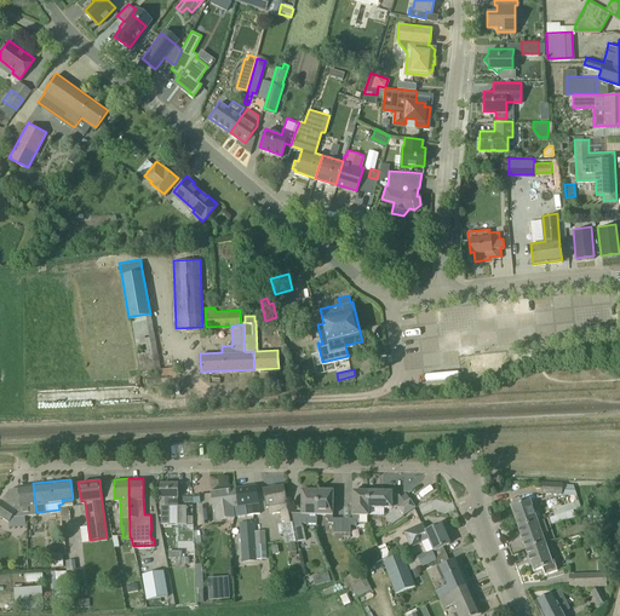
[(543,481),(543,490),(563,491),(563,482),(543,481)]
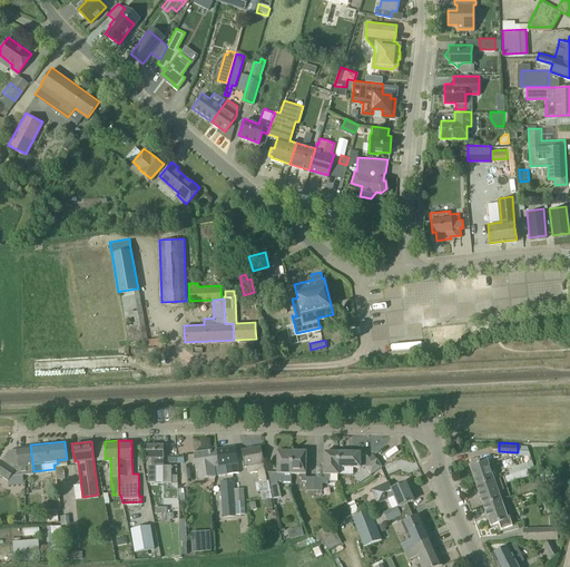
[(164,443),(147,443),(147,455),(147,456),(148,456),(148,476),(148,480),(156,480),(156,463),(164,463),(164,456),(164,455),(164,443)]
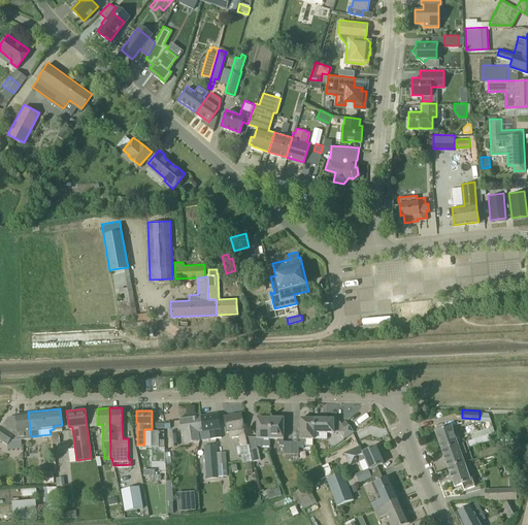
[(30,429),(28,412),(15,414),(15,415),(7,416),(1,426),(0,425),(0,437),(8,444),(11,438),(15,438),(31,436),(30,429)]
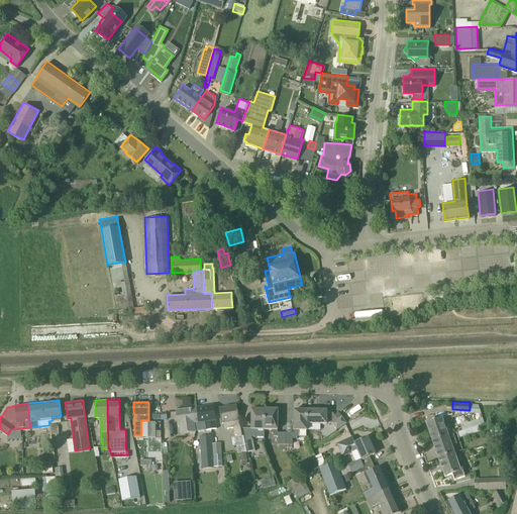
[(195,406),(197,421),(204,420),(205,428),(216,426),(213,403),(195,406)]
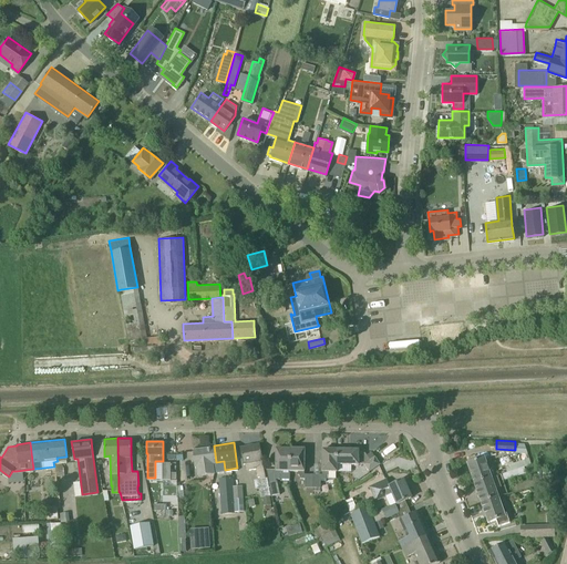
[(263,459),(259,442),(240,445),(243,457),(244,462),(248,461),(249,468),(256,467),(257,473),(258,475),(260,475),(260,478),(254,478),(256,488),(259,486),(261,495),(270,494),(267,475),(266,477),(261,459),(263,459)]
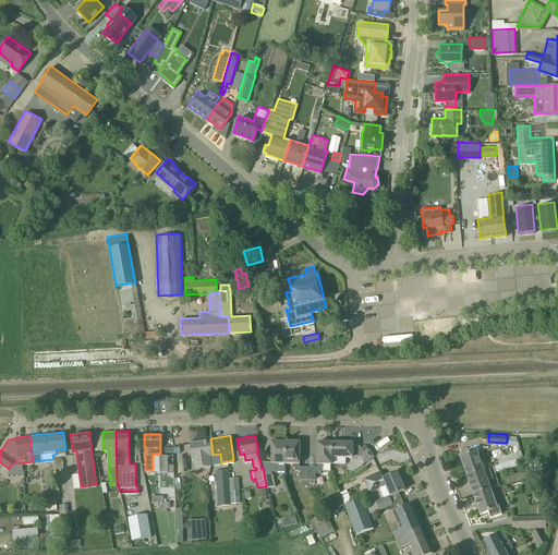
[(209,455),(213,455),(210,438),(190,441),(192,457),(194,457),(195,467),(211,465),(209,455)]
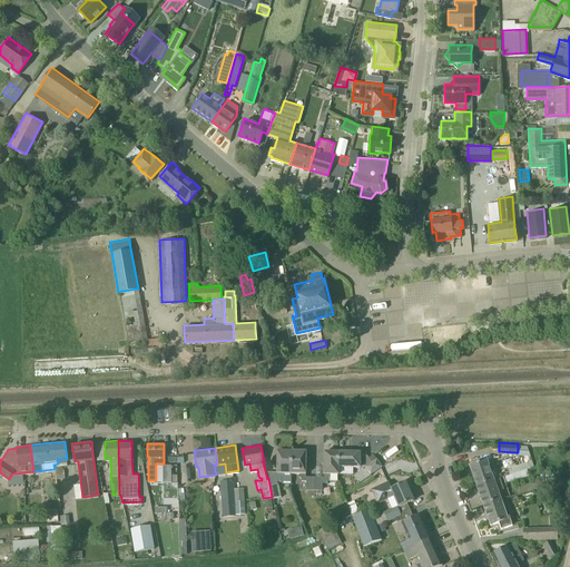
[(292,471),(292,449),(277,449),(276,480),(281,480),(283,481),(292,481),(292,471)]
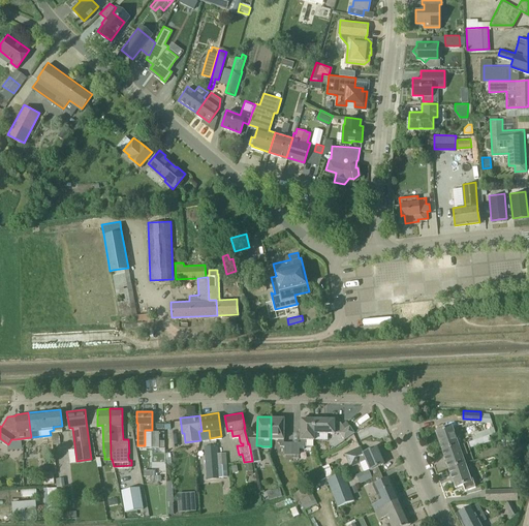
[(284,440),(284,418),(271,416),(271,437),(278,437),(278,441),(280,441),(279,444),(284,444),(284,453),(286,453),(285,458),(292,458),(292,455),(292,440),(284,440)]
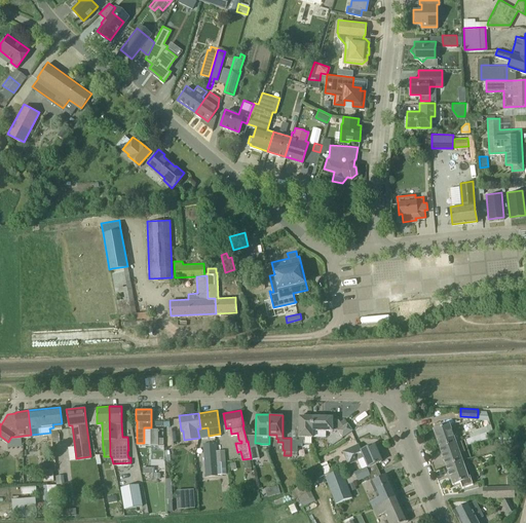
[(312,436),(312,430),(312,415),(299,415),(299,438),(291,438),(291,452),(297,452),(297,450),(297,442),(302,442),(303,442),(312,442),(312,436)]
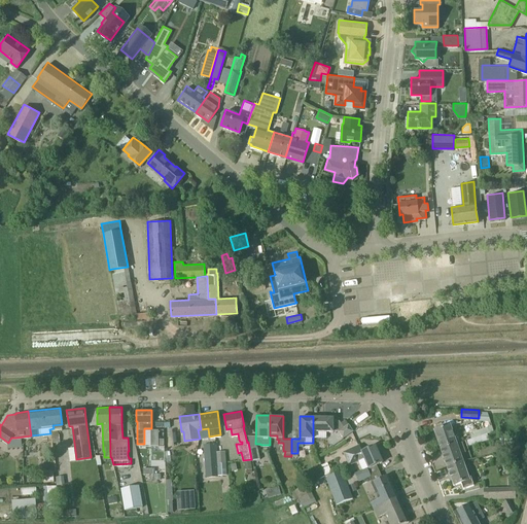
[(313,416),(313,430),(313,437),(326,438),(326,430),(332,430),(332,429),(338,429),(343,437),(353,429),(348,422),(344,425),(340,419),(334,419),(334,416),(313,416)]
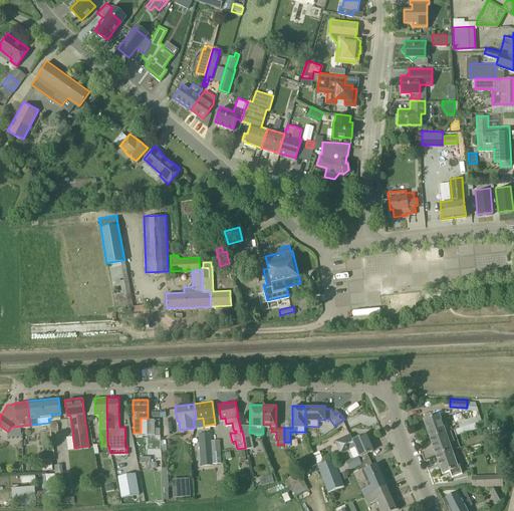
[(430,436),(446,431),(439,413),(424,418),(430,436)]
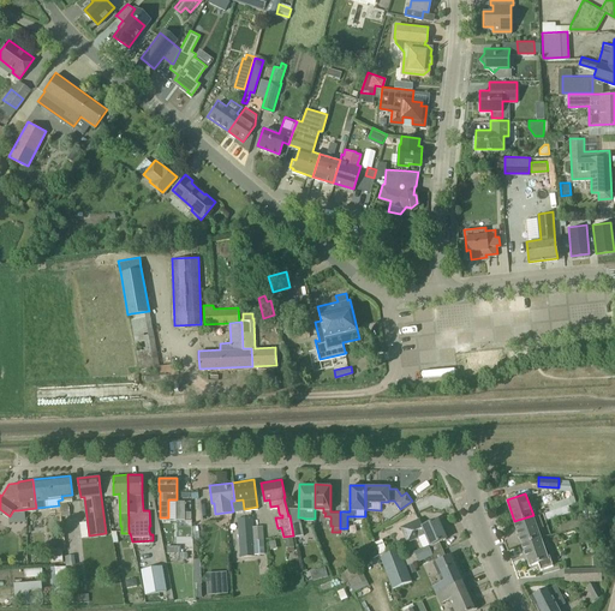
[(550,508),(543,510),(544,516),(571,510),(568,496),(549,501),(550,508)]
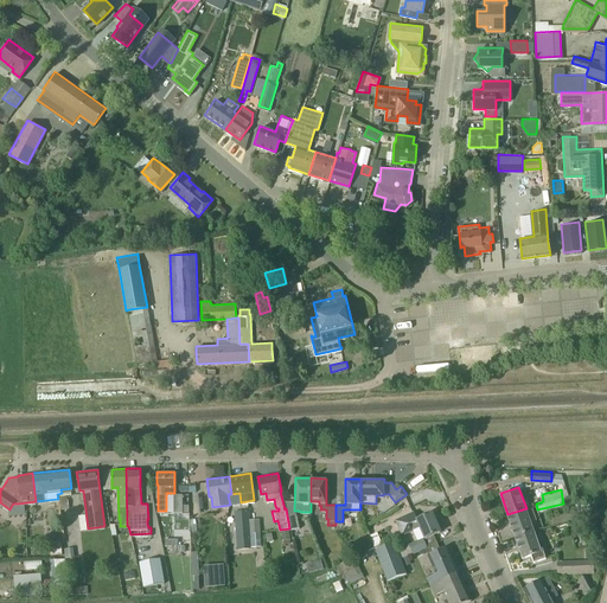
[(249,508),(235,510),(237,538),(251,537),(251,545),(261,544),(261,531),(260,518),(250,518),(249,508)]
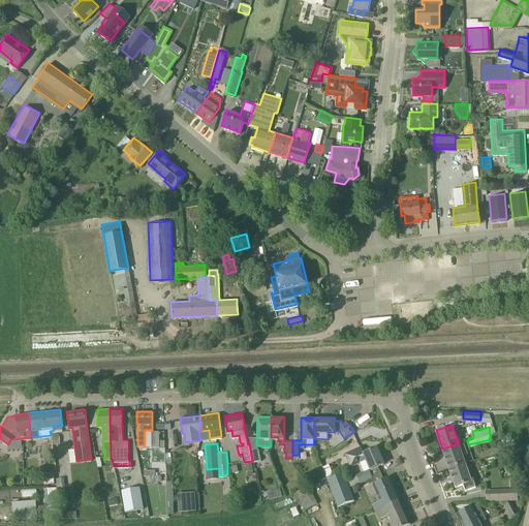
[(442,449),(448,467),(465,461),(459,443),(442,449)]
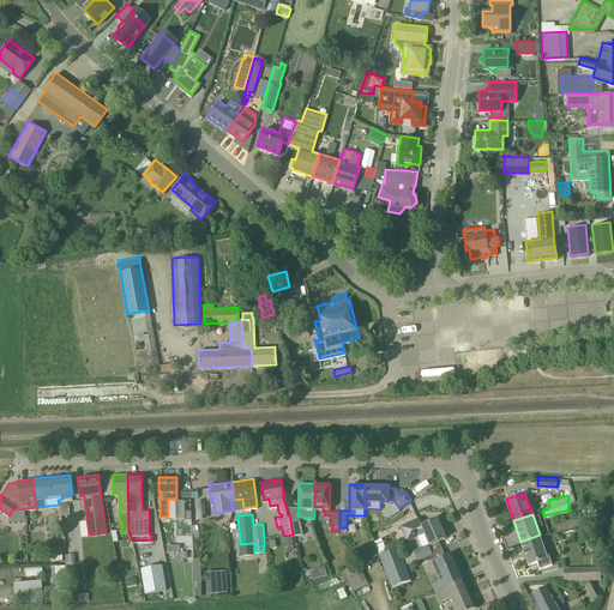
[(419,517),(401,524),(405,536),(407,539),(425,531),(429,543),(434,541),(445,536),(444,533),(446,533),(443,526),(441,527),(437,517),(421,524),(419,517)]
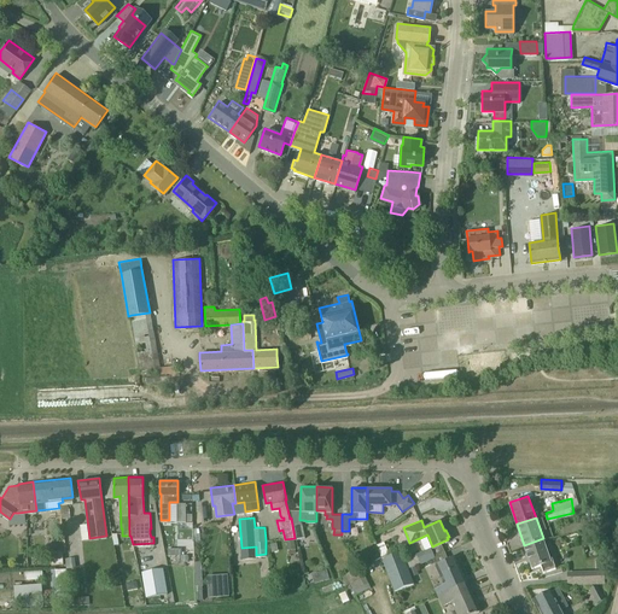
[(302,521),(293,524),(296,538),(304,536),(302,521)]
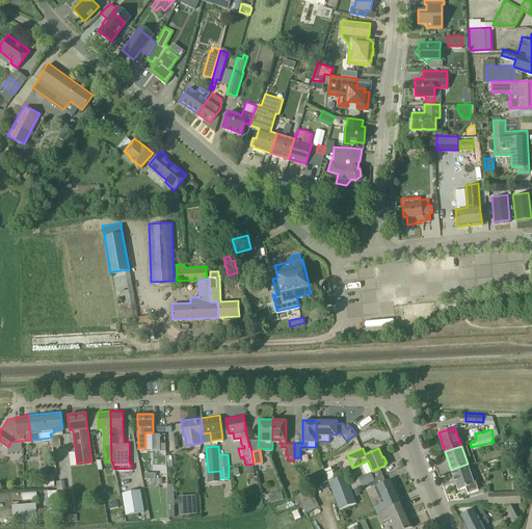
[(451,470),(457,487),(466,485),(468,492),(479,487),(476,479),(473,480),(468,464),(451,470)]
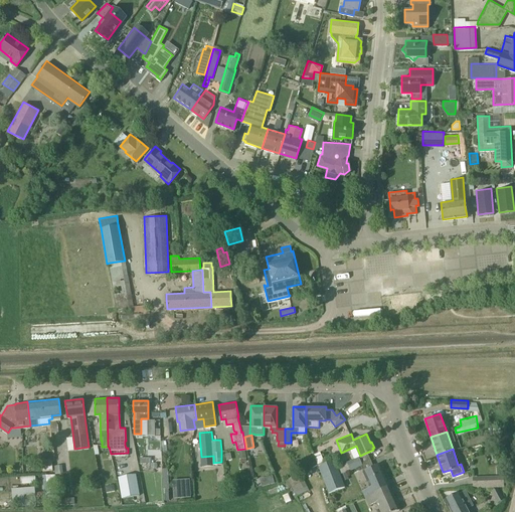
[(337,466),(340,473),(362,463),(359,456),(337,466)]
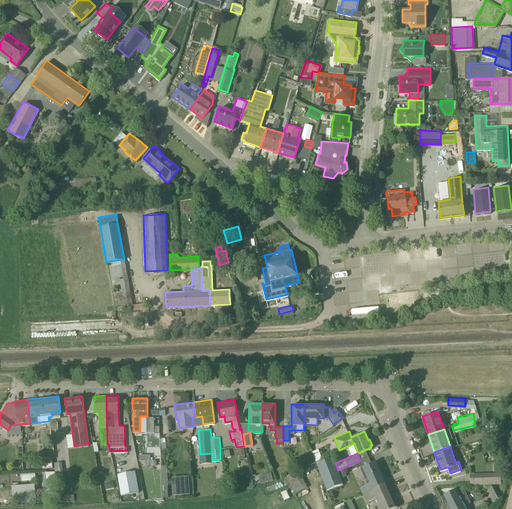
[(335,463),(333,456),(317,462),(327,489),(342,483),(338,470),(335,463)]
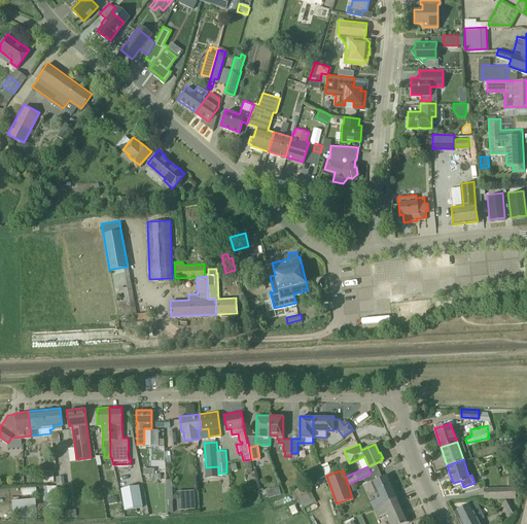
[(374,508),(398,497),(388,474),(371,482),(378,497),(371,500),(374,508)]
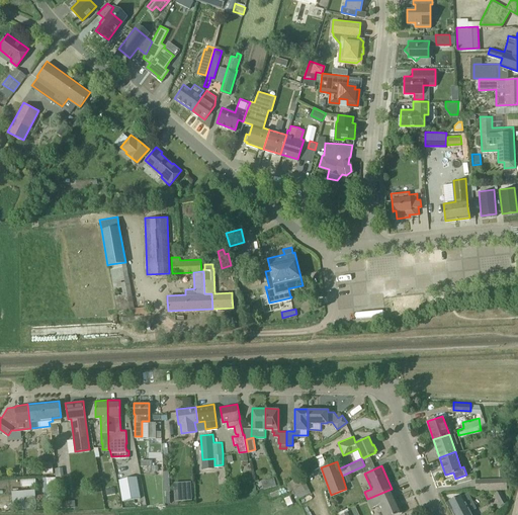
[(298,498),(311,491),(301,474),(285,482),(289,490),(292,488),(298,498)]
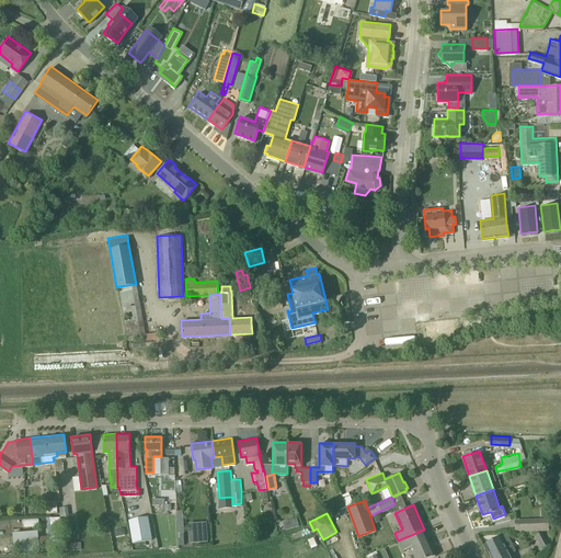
[(56,545),(64,544),(59,514),(46,516),(48,534),(37,536),(37,537),(13,539),(14,548),(39,545),(39,547),(47,546),(48,550),(56,550),(56,545)]
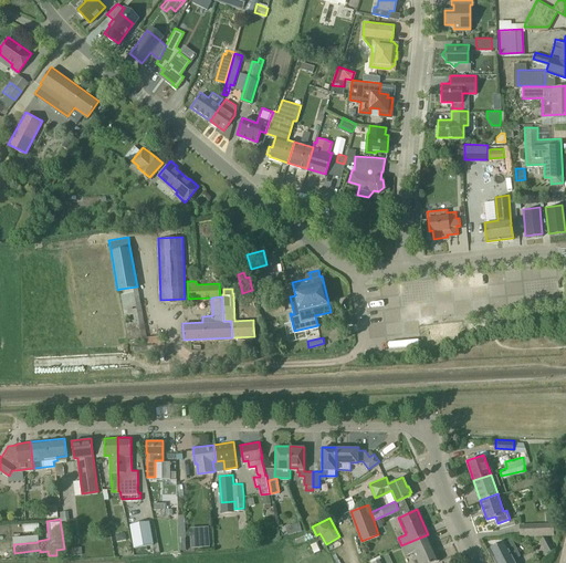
[(154,542),(149,519),(130,522),(135,546),(154,542)]
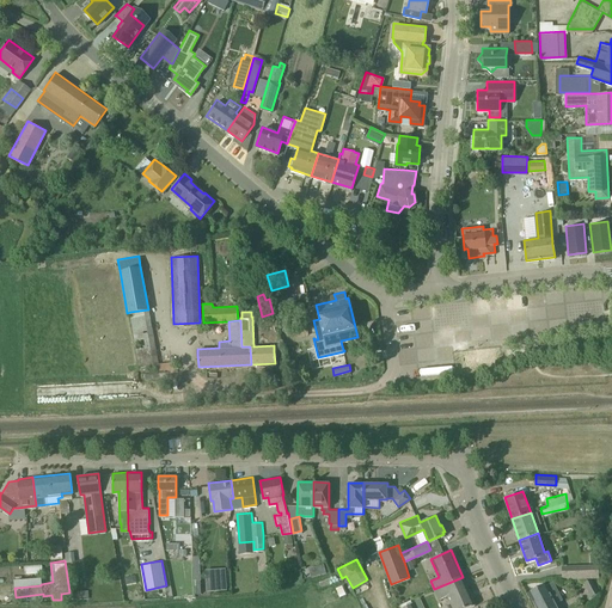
[(43,570),(43,562),(26,563),(28,571),(43,570)]
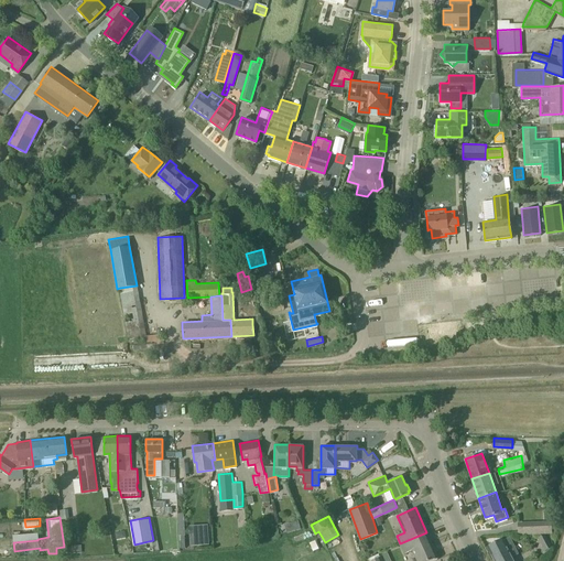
[(193,524),(193,543),(212,543),(210,524),(193,524)]
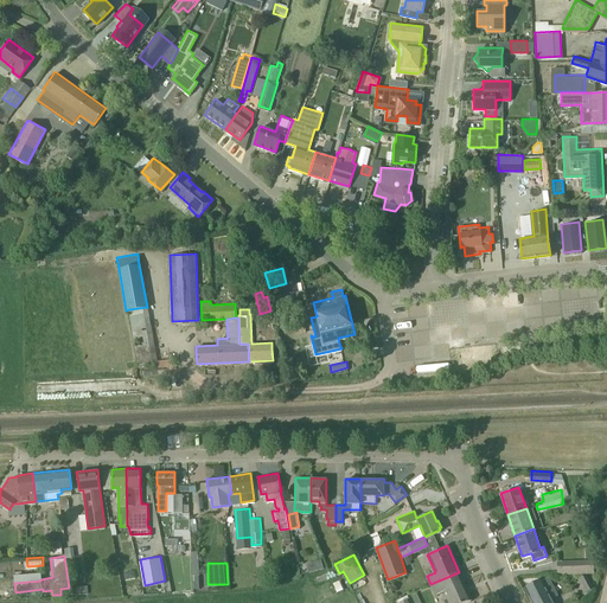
[(134,568),(123,570),(125,578),(135,576),(134,568)]
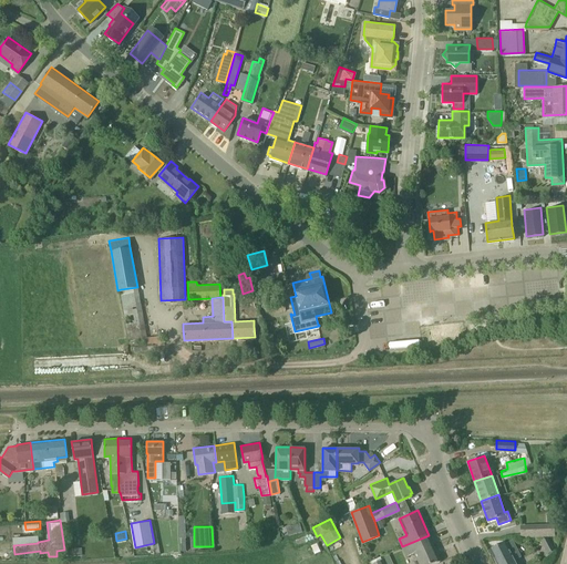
[(402,546),(405,554),(414,551),(420,563),(430,563),(440,560),(429,535),(402,546)]
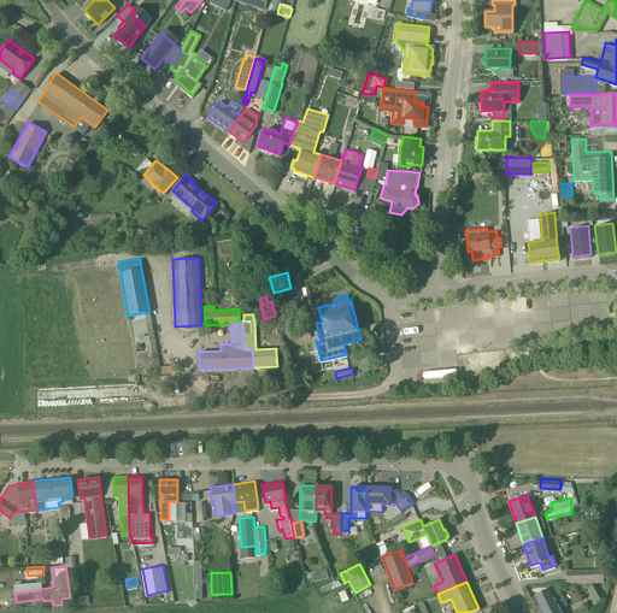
[(597,600),(604,597),(598,583),(592,585),(597,600)]
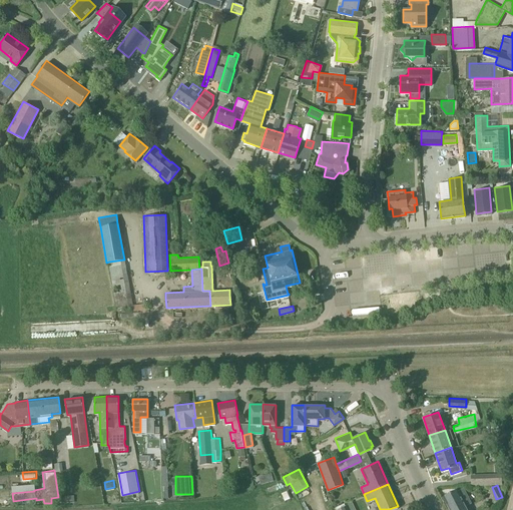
[(457,489),(443,496),(450,509),(468,509),(465,505),(472,502),(464,486),(457,489)]
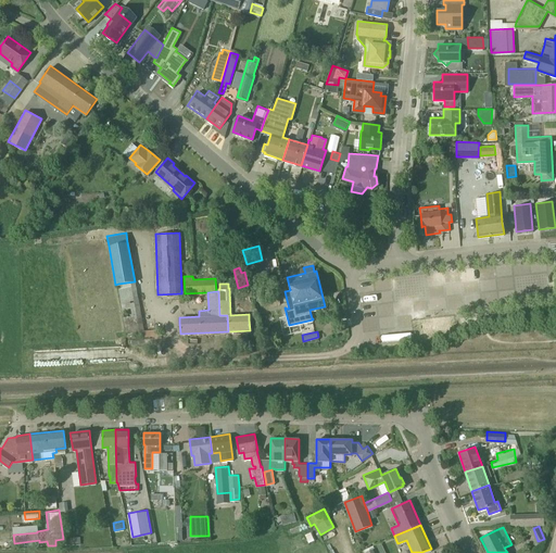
[(63,544),(79,543),(79,535),(63,536),(63,544)]
